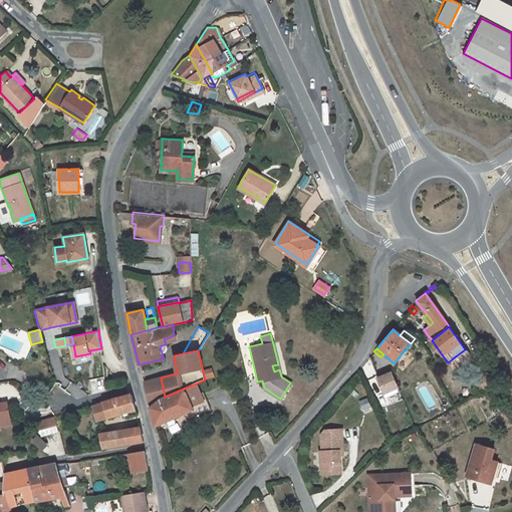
[(402,375),(398,367),(391,371),(394,379),(402,375)]
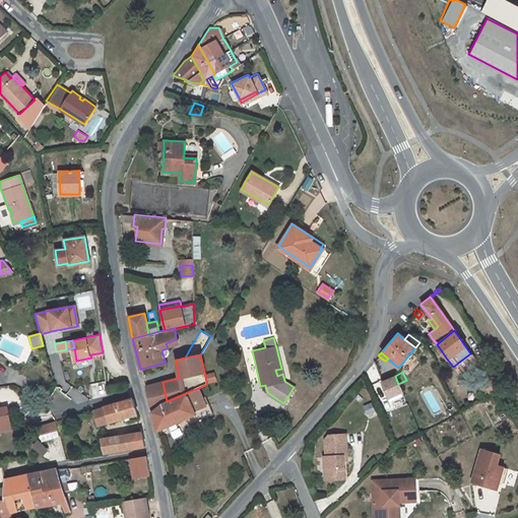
[(398,384),(395,376),(384,381),(382,382),(388,397),(401,391),(398,384)]
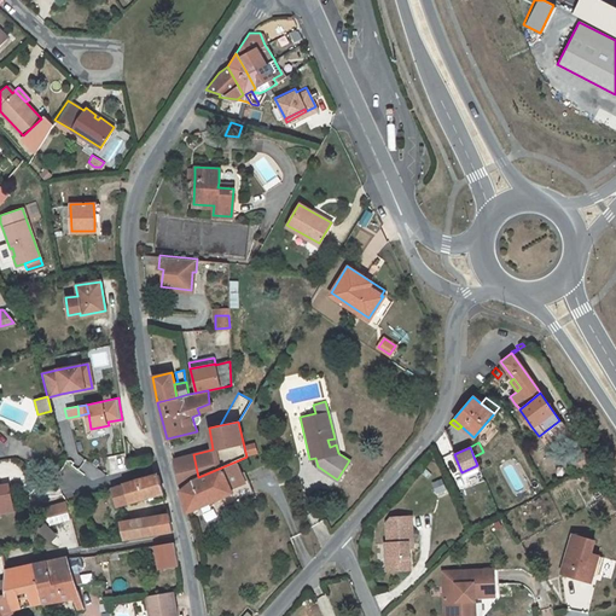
[(571,453),(580,466),(581,470),(583,469),(590,465),(592,464),(581,447),(571,453)]
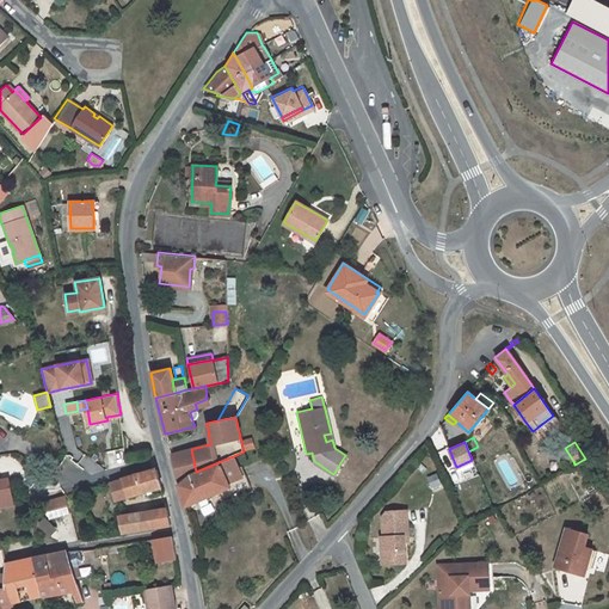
[(468,451),(472,460),(473,462),(483,457),(481,455),(483,454),(478,447),(468,451)]
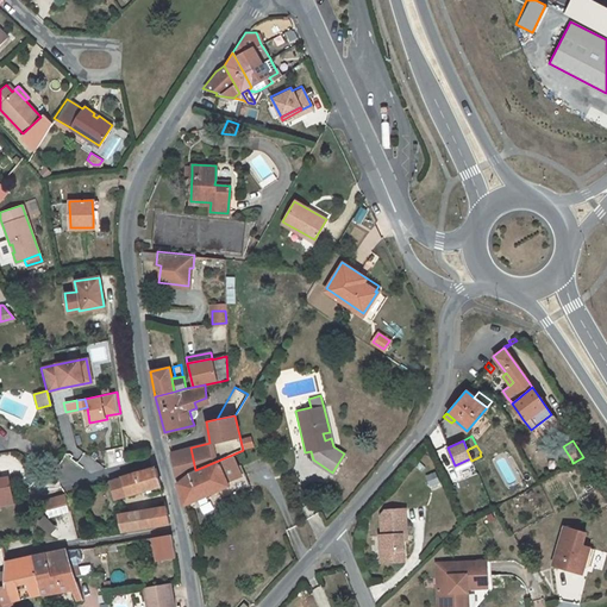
[(567,462),(571,460),(563,446),(559,449),(567,462)]
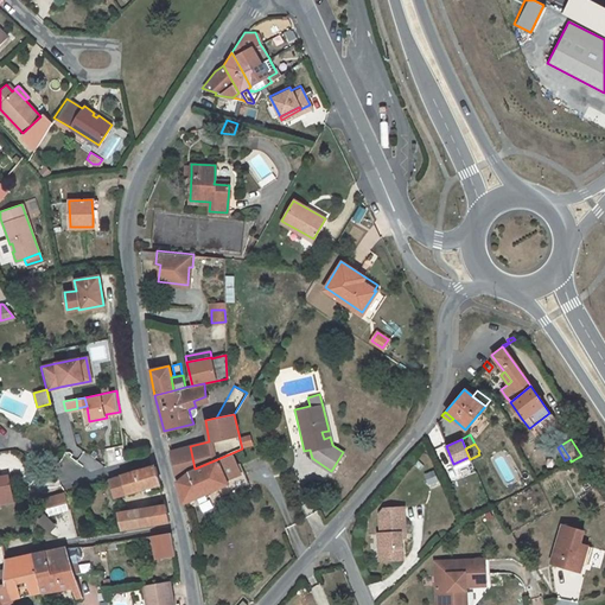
[(190,446),(170,452),(177,481),(190,471),(195,469),(190,446)]
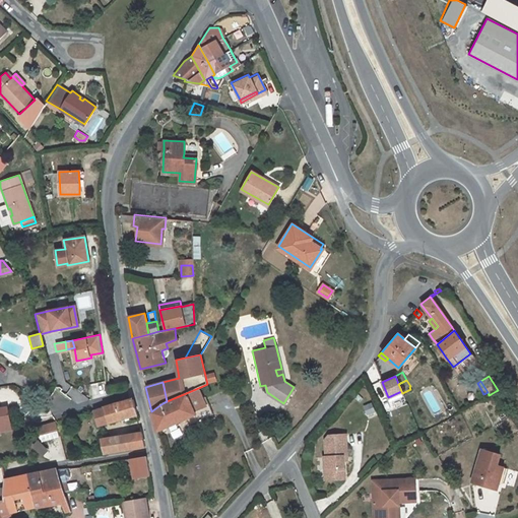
[(156,431),(186,418),(195,414),(188,400),(201,395),(198,388),(167,401),(163,403),(151,411),(156,431)]
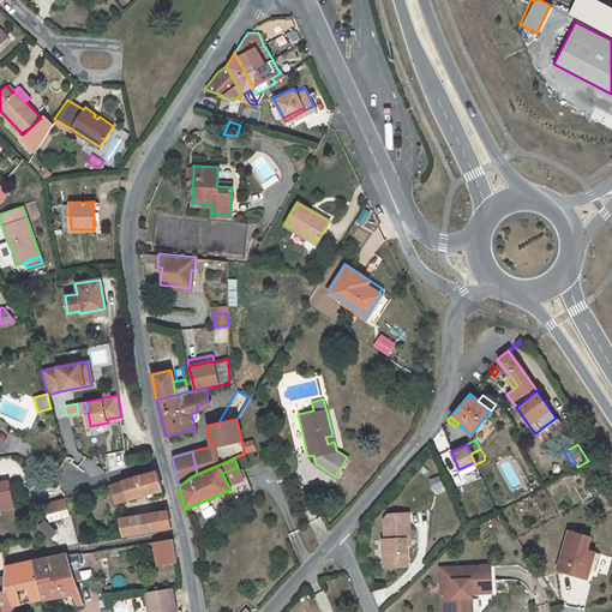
[(477,466),(475,465),(474,462),(459,469),(462,477),(469,473),(468,469),(477,466)]
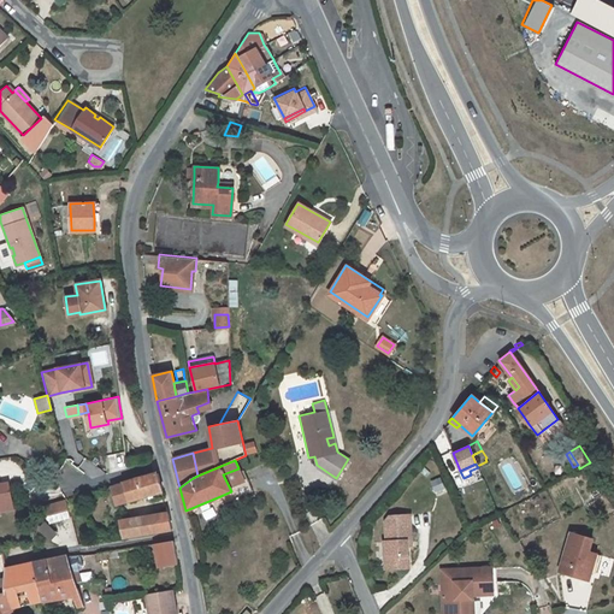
[(241,473),(238,468),(223,474),(231,491),(220,496),(223,505),(253,491),(244,471),(241,473)]
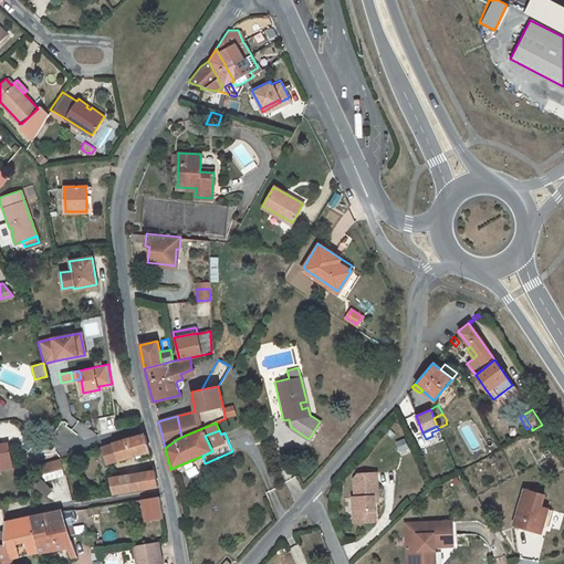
[(106,462),(148,450),(144,434),(102,446),(106,462)]
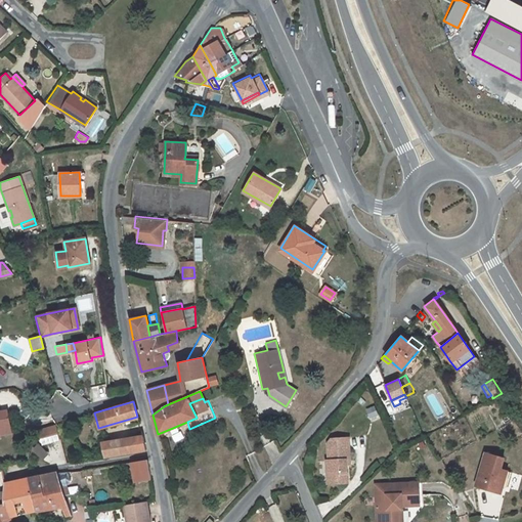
[(0,427),(9,426),(7,410),(0,410),(0,427)]
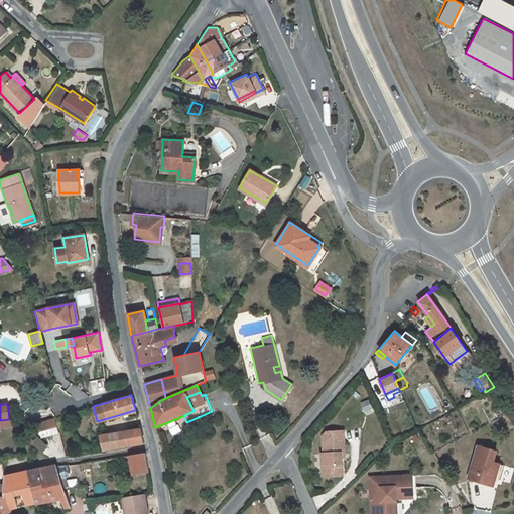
[(58,430),(54,418),(37,423),(41,435),(58,430)]
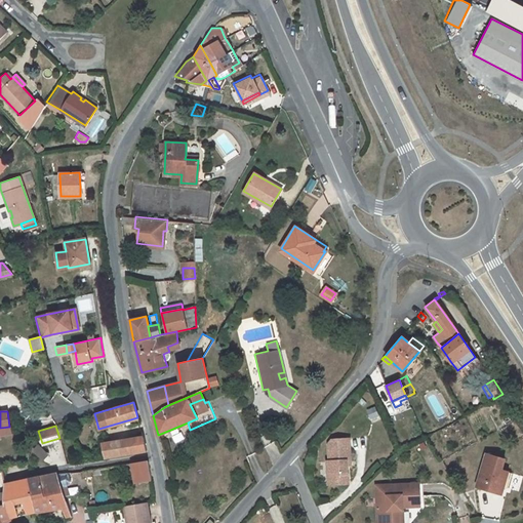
[(9,427),(0,428),(0,435),(10,434),(9,427)]
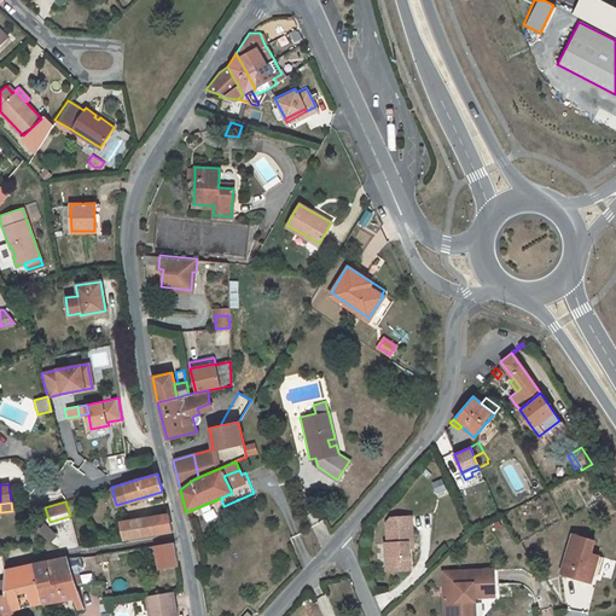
[(149,516),(152,533),(172,530),(168,513),(149,516)]
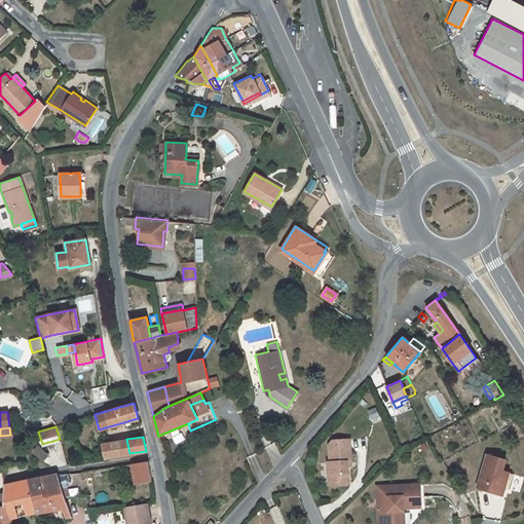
[(345,474),(345,465),(344,460),(348,460),(346,438),(331,439),(326,442),(327,460),(324,460),(326,484),(339,483),(339,475),(345,474)]
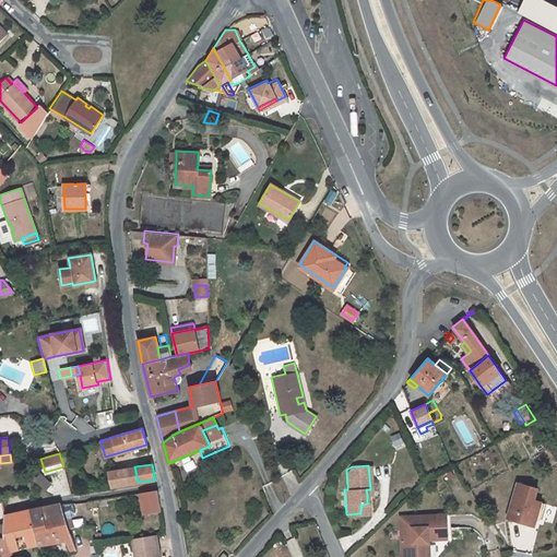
[(138,482),(134,466),(122,469),(127,484),(138,482)]
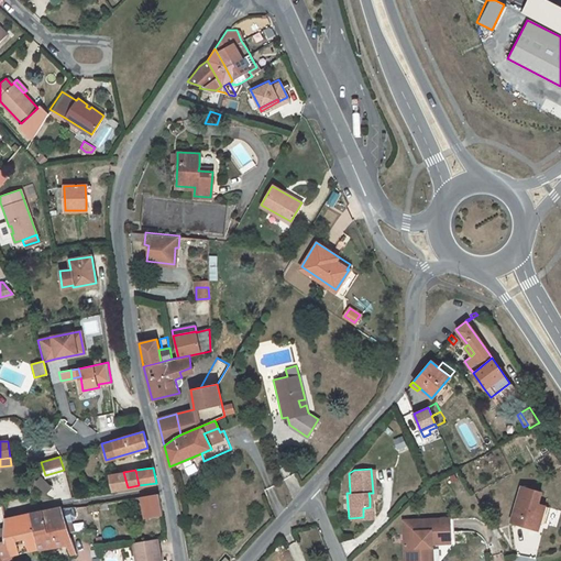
[(123,472),(110,474),(112,490),(128,487),(123,472)]
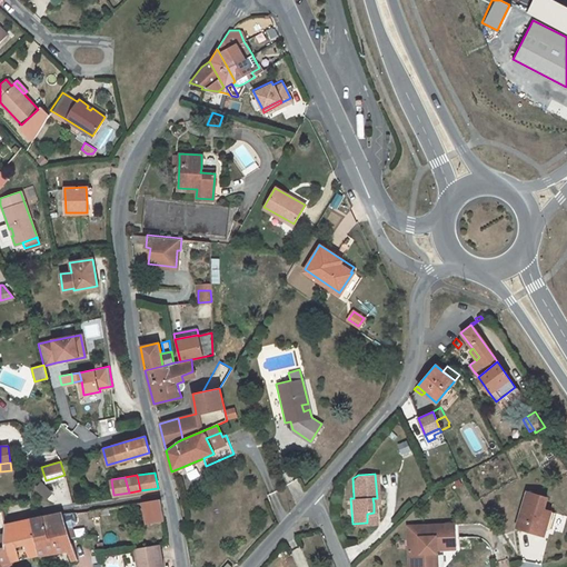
[(545,497),(526,490),(516,527),(541,535),(548,510),(541,508),(545,497)]
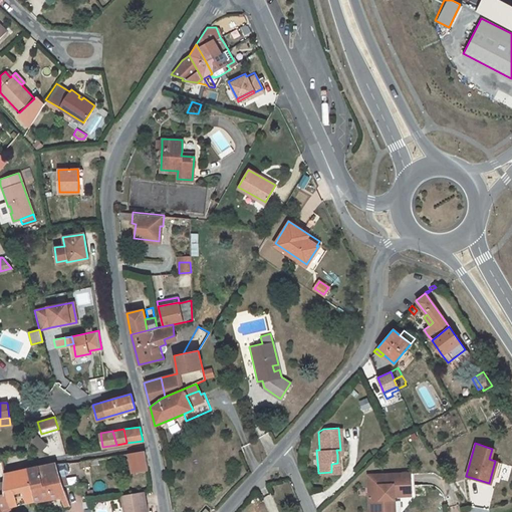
[(125,452),(129,473),(147,471),(144,450),(125,452)]
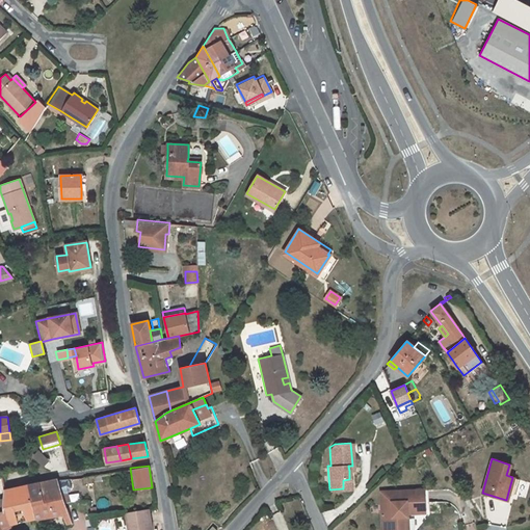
[(57,479),(28,484),(33,505),(32,505),(34,518),(69,512),(64,502),(63,498),(61,493),(68,492),(70,488),(68,478),(63,479),(57,479)]
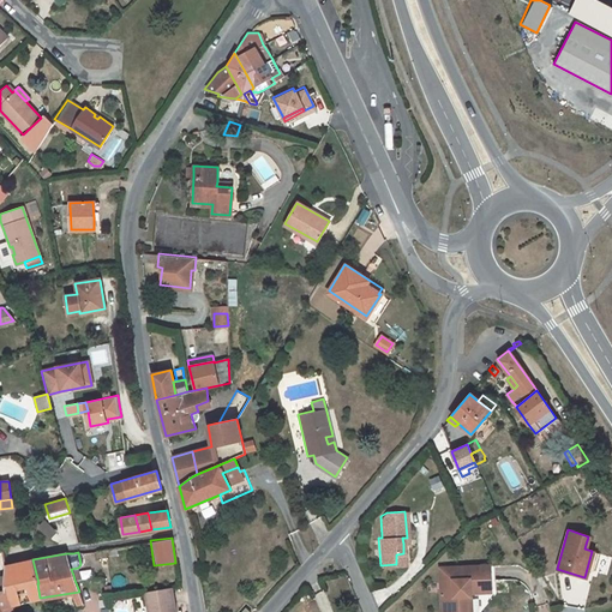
[(10,605),(40,598),(37,583),(39,583),(33,559),(6,565),(4,565),(4,568),(4,573),(4,589),(7,606),(10,605)]
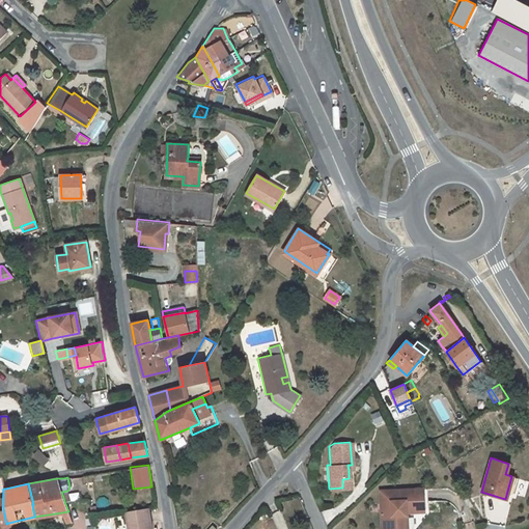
[(405,512),(422,511),(421,501),(421,489),(379,490),(380,528),(400,528),(401,516),(405,516),(405,512)]
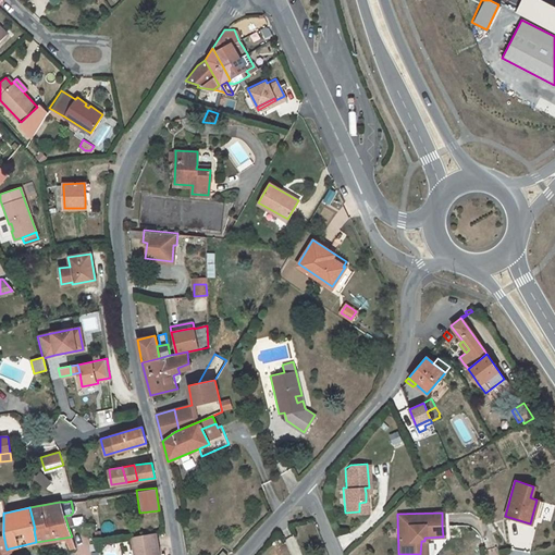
[(163,554),(163,553),(159,554),(155,531),(132,535),(134,554),(163,554)]
